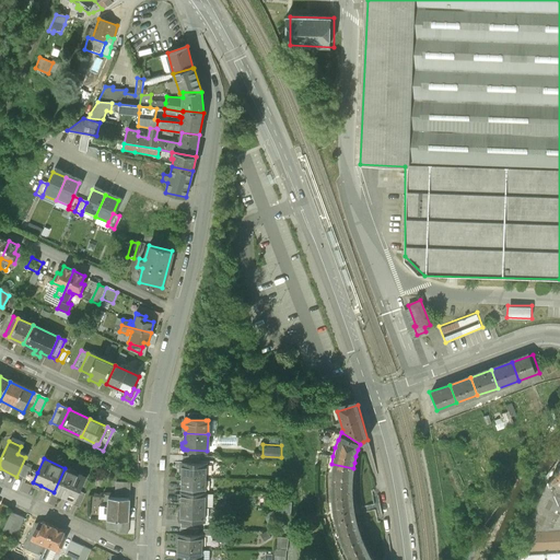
[(199,463),(183,463),(183,465),(182,465),(181,466),(179,469),(182,471),(183,471),(183,478),(205,478),(206,463),(199,463)]
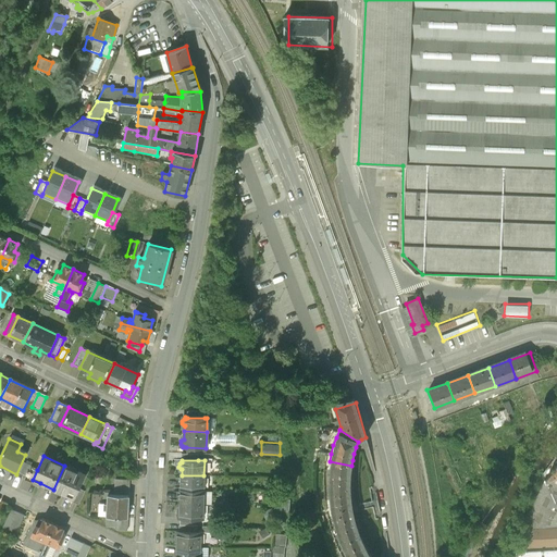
[(351,466),(330,461),(329,470),(327,480),(327,490),(329,498),(350,495),(350,489),(350,481),(350,473),(351,466)]
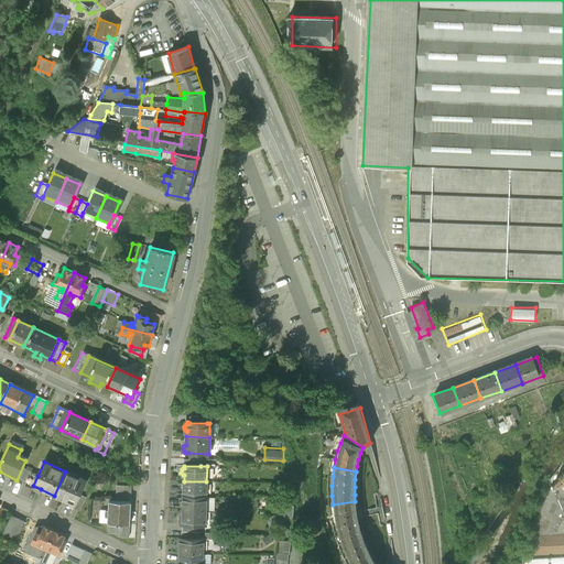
[(563,468),(552,485),(563,488),(563,468)]
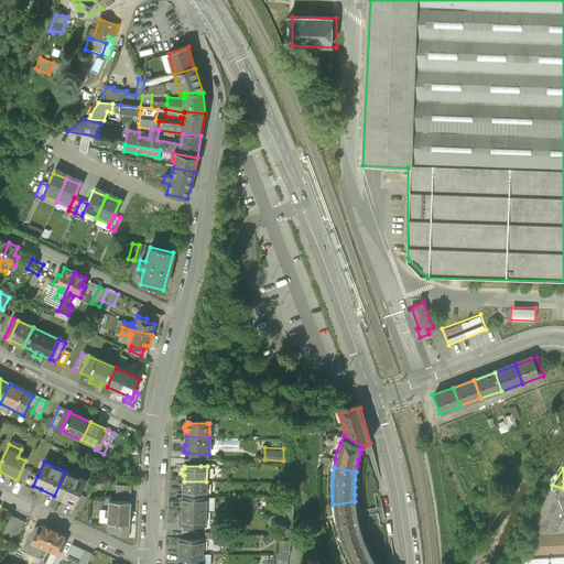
[(87,481),(65,472),(54,496),(75,505),(76,506),(82,492),(87,481)]
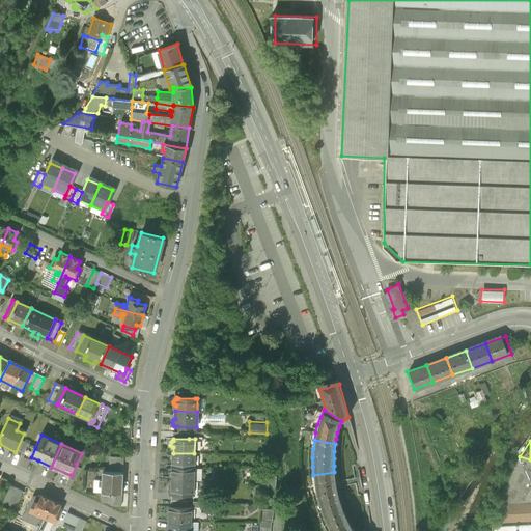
[(29,445),(23,457),(36,464),(38,460),(31,457),(35,448),(29,445)]
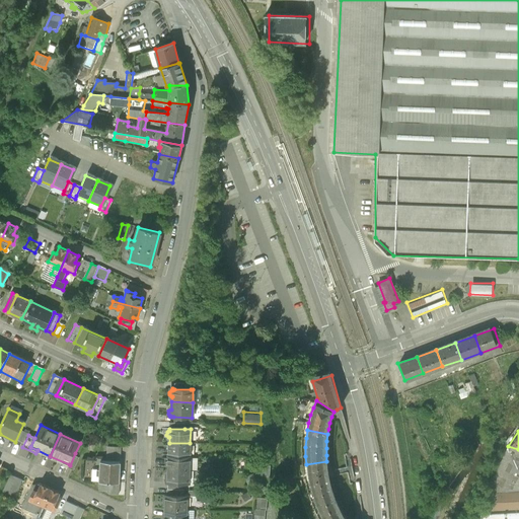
[(190,443),(169,443),(168,456),(190,456),(190,443)]
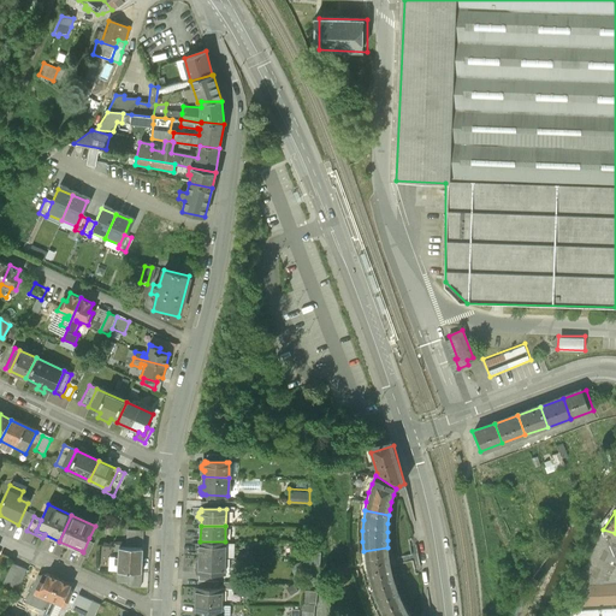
[(615,533),(603,529),(596,543),(590,555),(584,568),(579,580),(570,608),(603,606),(615,605),(615,533)]
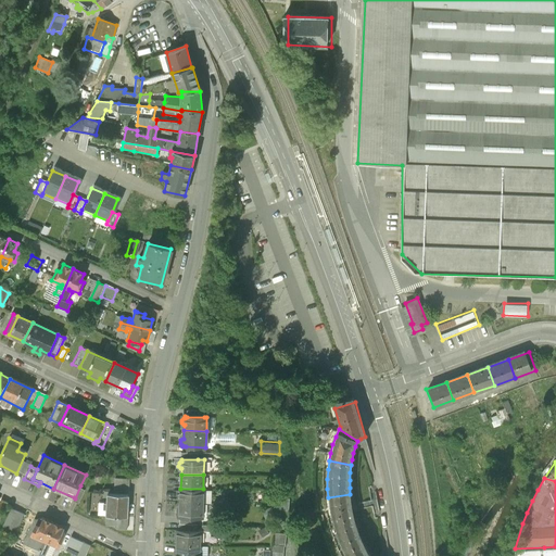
[(129,480),(115,479),(114,492),(128,493),(129,480)]
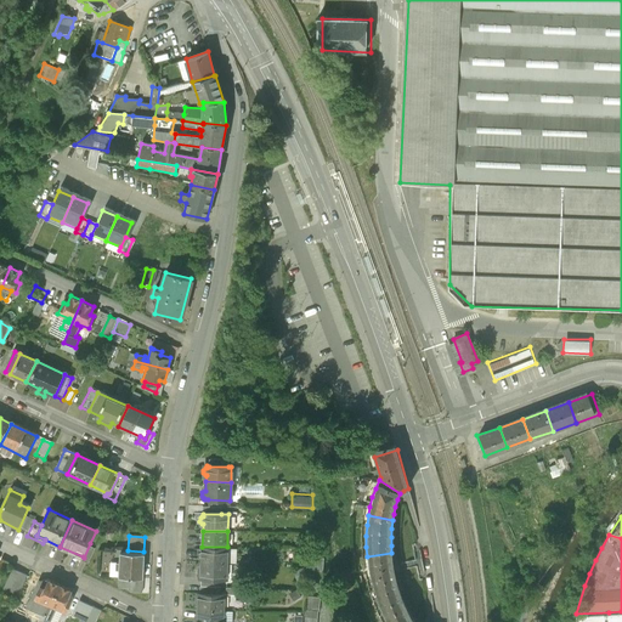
[(96,547),(90,543),(84,558),(83,557),(80,560),(88,564),(96,547)]
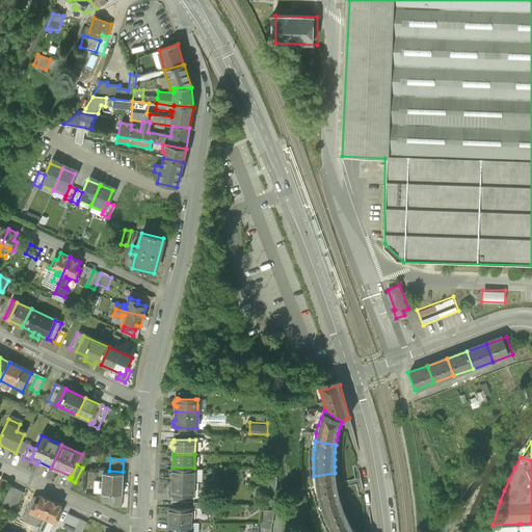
[(194,468),(173,468),(173,481),(193,482),(194,468)]
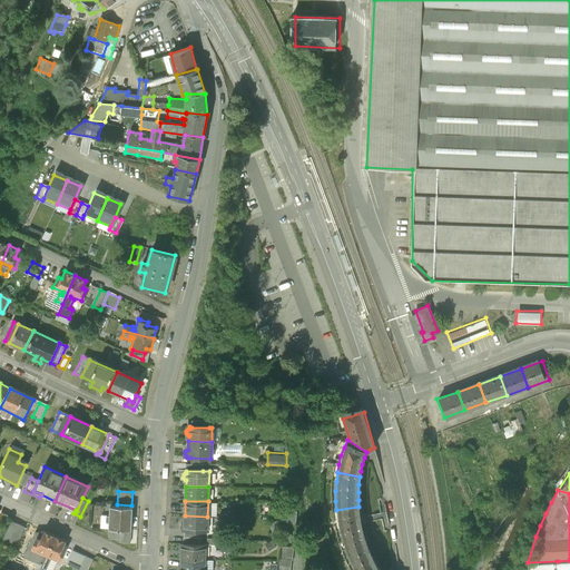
[(343,542),(364,536),(362,529),(361,522),(360,514),(359,507),(336,510),(338,519),(340,528),(341,534),(343,542)]
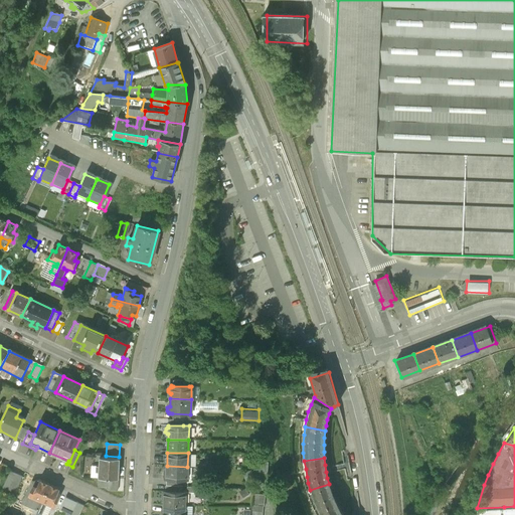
[(119,460),(100,459),(100,466),(97,466),(97,472),(99,472),(99,487),(106,488),(106,489),(108,491),(117,491),(119,460)]
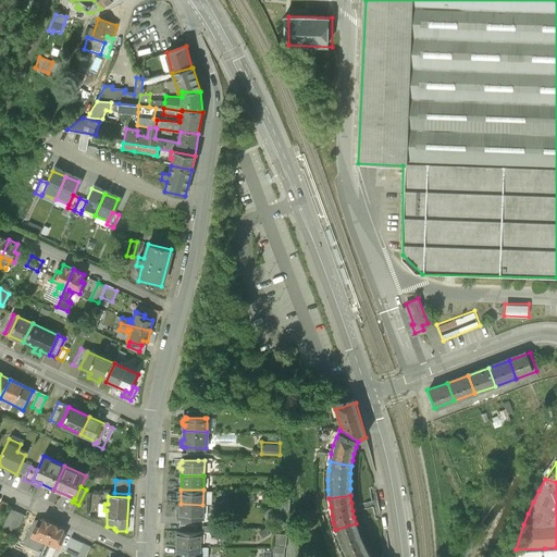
[(202,505),(181,504),(181,510),(180,510),(177,512),(177,516),(178,517),(180,517),(180,519),(195,519),(202,520),(202,505)]
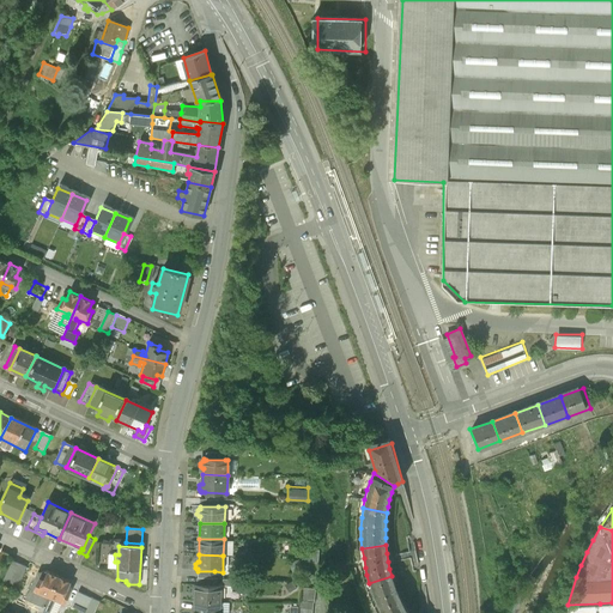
[(24,568),(10,560),(0,580),(0,581),(6,584),(5,588),(13,593),(18,583),(25,586),(30,575),(23,571),(24,568)]
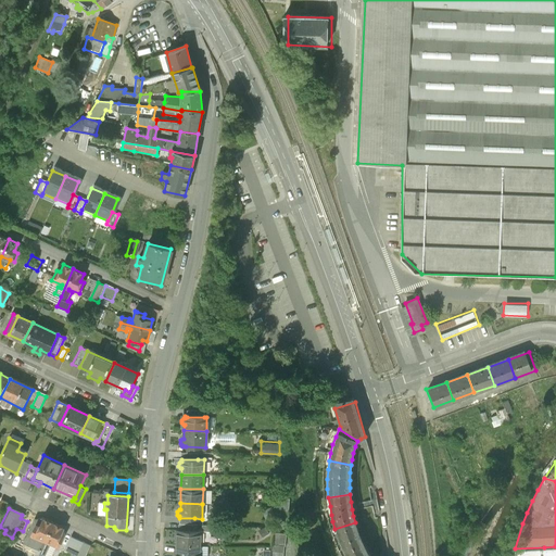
[(40,525),(40,527),(37,526),(33,535),(46,542),(54,523),(43,519),(40,525)]
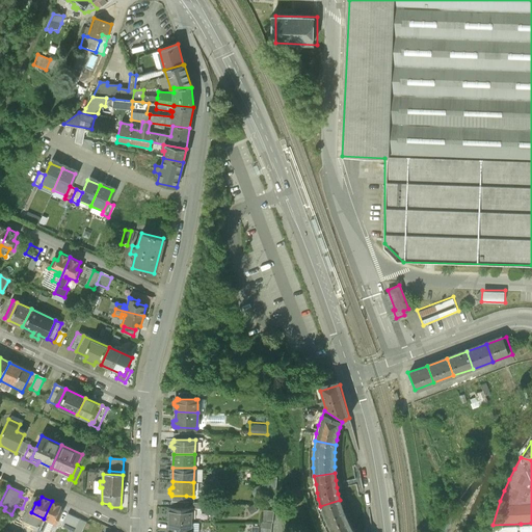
[(38,529),(44,519),(31,512),(35,503),(38,504),(38,502),(32,500),(23,521),(38,529)]
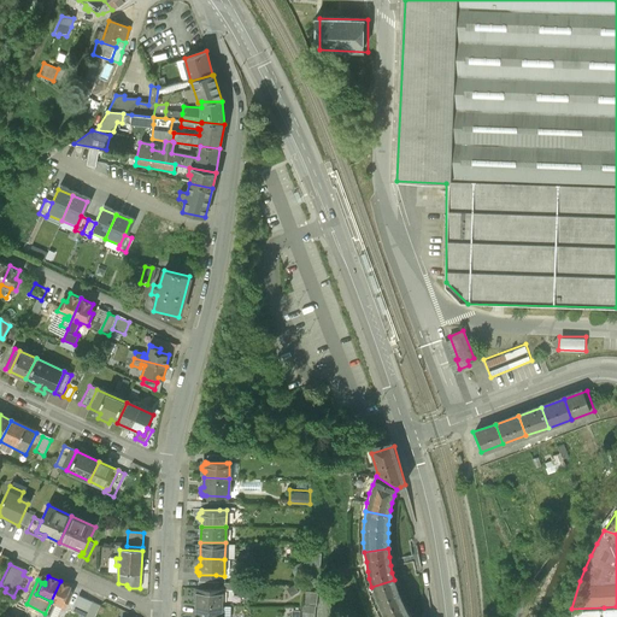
[(383,616),(392,616),(406,609),(403,601),(399,594),(397,587),(394,580),(371,587),(375,595),(377,604),(382,612),(383,616)]
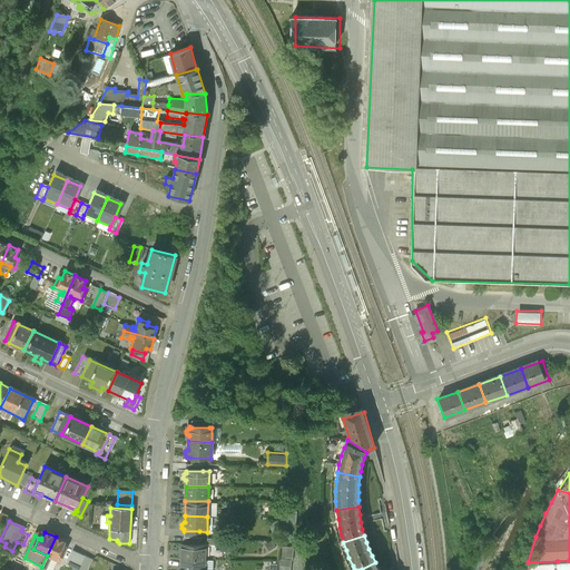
[(67,542),(56,537),(47,556),(57,560),(62,562),(67,552),(64,550),(67,542)]
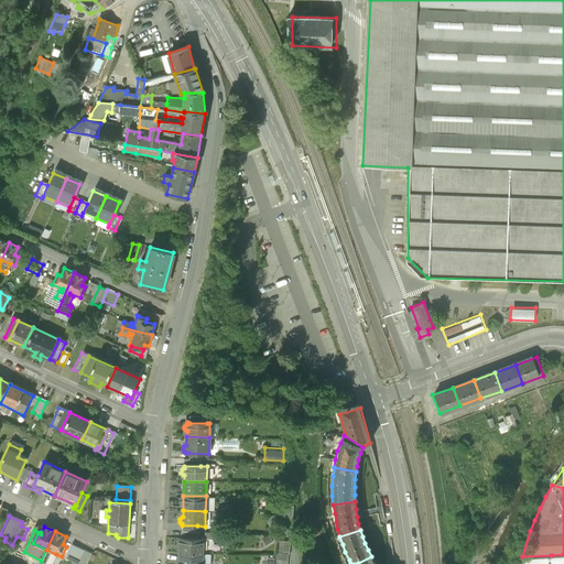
[(199,539),(181,539),(181,540),(180,540),(177,541),(177,545),(180,546),(181,546),(181,553),(203,554),(203,540),(199,539)]
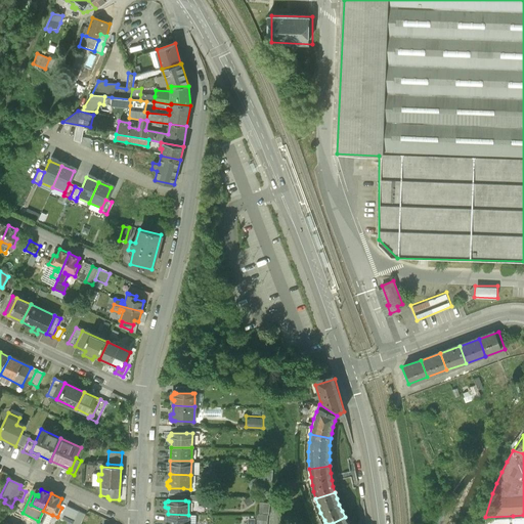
[(72,523),(79,512),(67,506),(60,518),(72,523)]
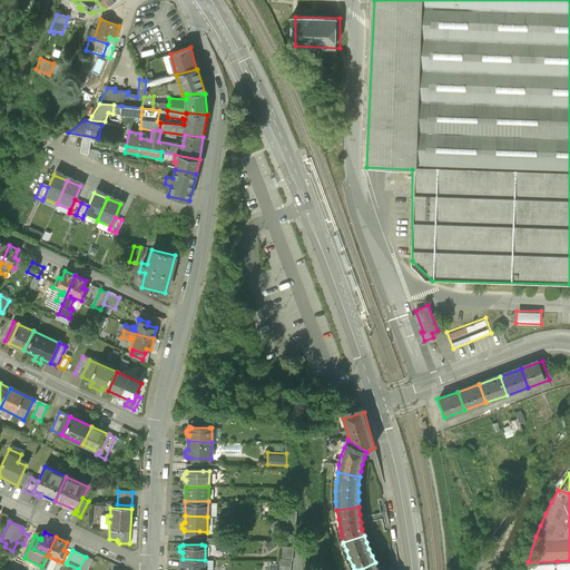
[(47,556),(41,567),(49,569),(52,569),(53,569),(55,569),(57,569),(59,567),(55,564),(57,560),(47,556)]
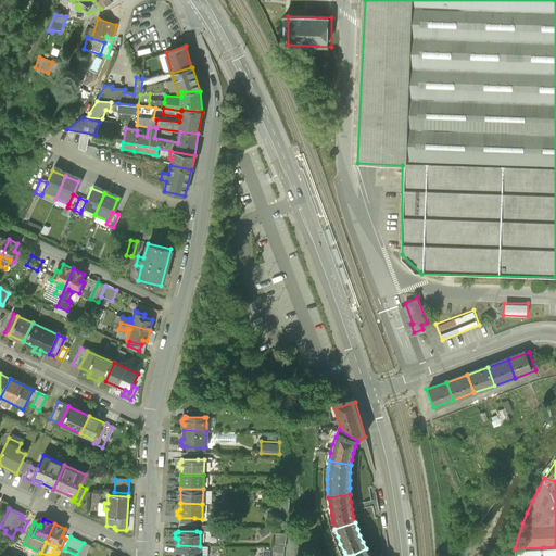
[(84,555),(89,546),(84,543),(76,555),(84,555)]
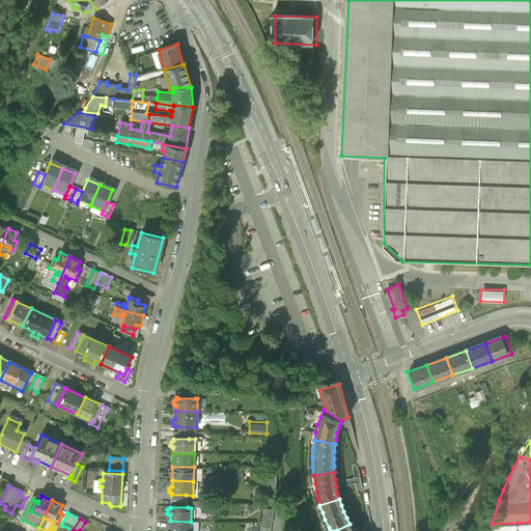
[(190,530),(191,522),(170,521),(169,530),(190,530)]
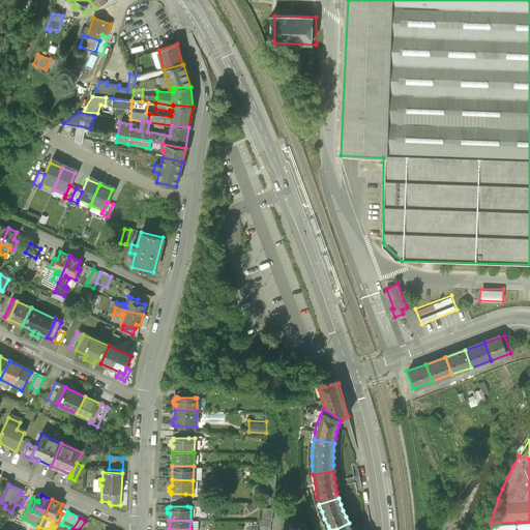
[(519,529),(529,529),(529,521),(519,522),(519,529)]
